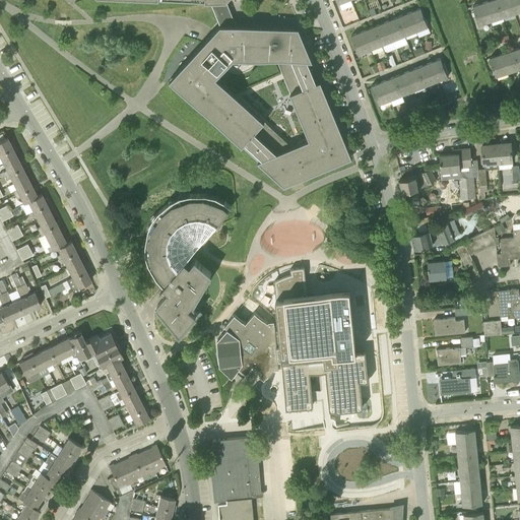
[(285,184),(289,183),(302,178),(352,156),(300,26),(237,23),(228,0),(219,0),(211,0),(221,23),(170,78),(285,184)]
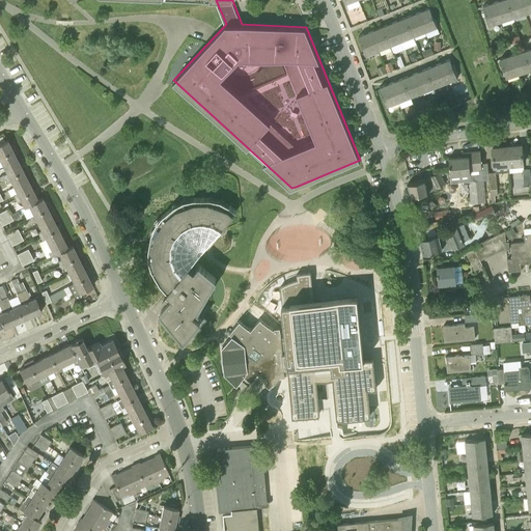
[(513,17),(507,0),(501,0),(496,2),(502,21),(503,25),(515,22),(513,17)]
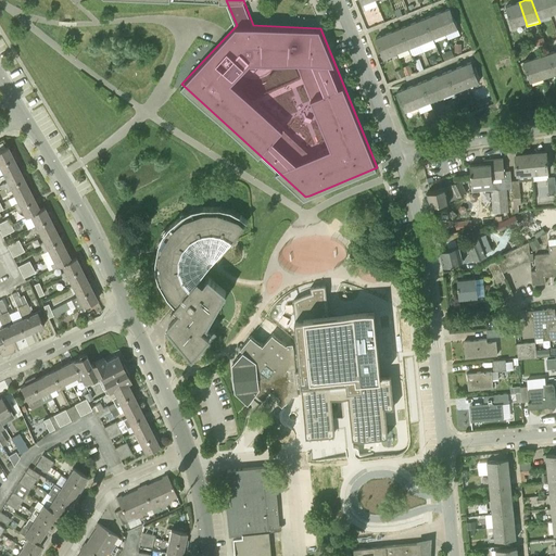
[(551,13),(545,0),(531,0),(538,17),(551,13)]
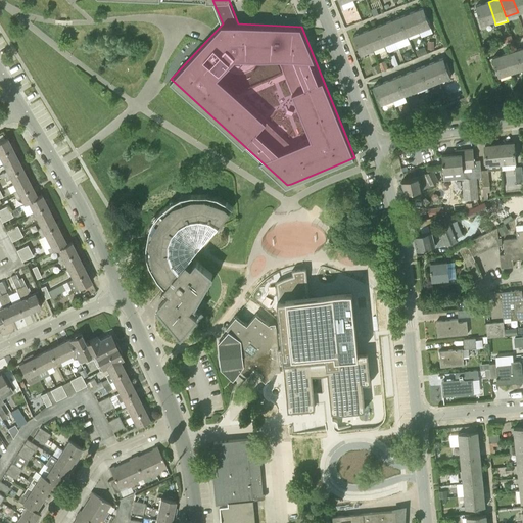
[(522,10),(522,0),(513,0),(518,12),(522,10)]
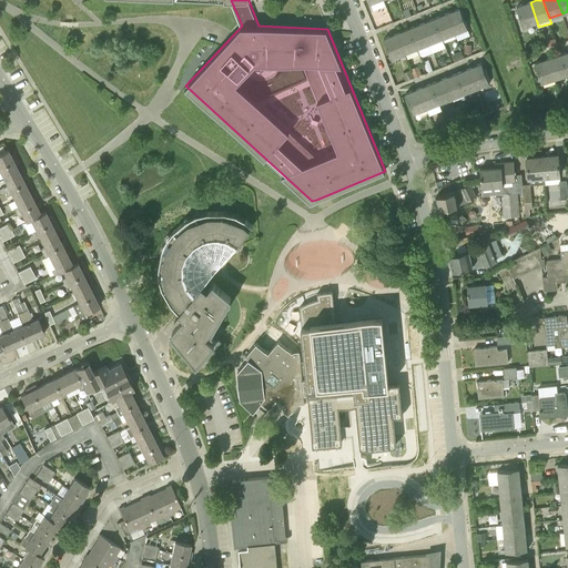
[(537,22),(530,2),(517,7),(524,27),(537,22)]
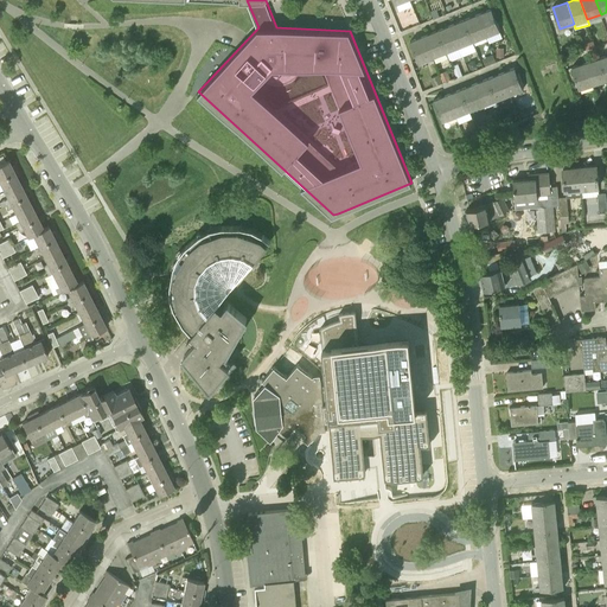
[(492,10),(478,14),(486,36),(500,30),(492,10)]
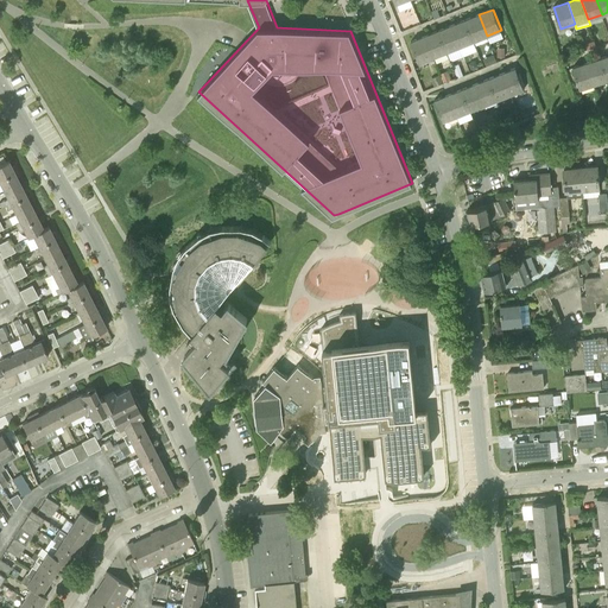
[(487,36),(479,14),(466,20),(474,40),(487,36)]
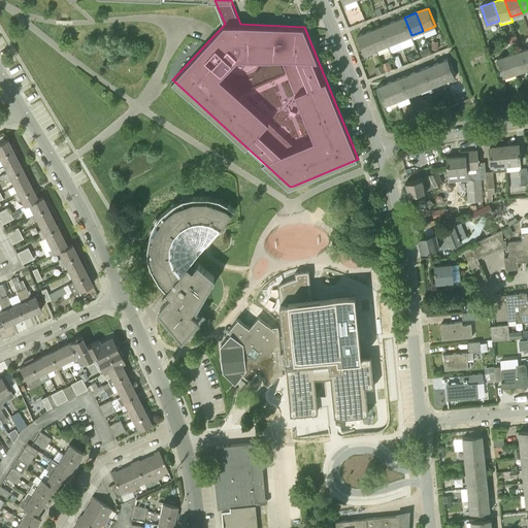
[(411,35),(404,18),(392,22),(399,40),(411,35)]
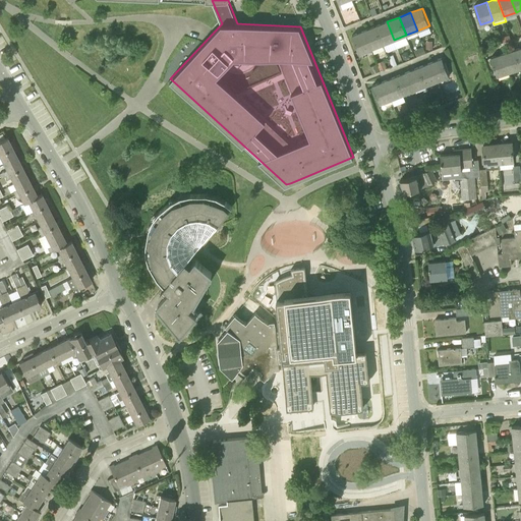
[(394,40),(387,21),(375,26),(383,44),(386,53),(398,48),(394,40)]
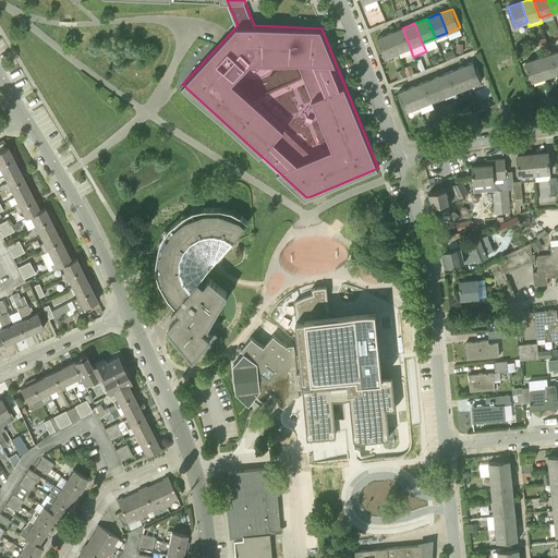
[(410,47),(402,28),(390,33),(398,52),(410,47)]
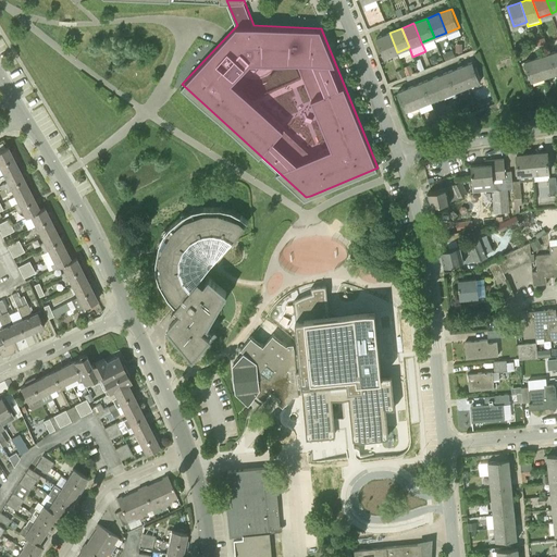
[(397,52),(390,33),(376,38),(384,57),(397,52)]
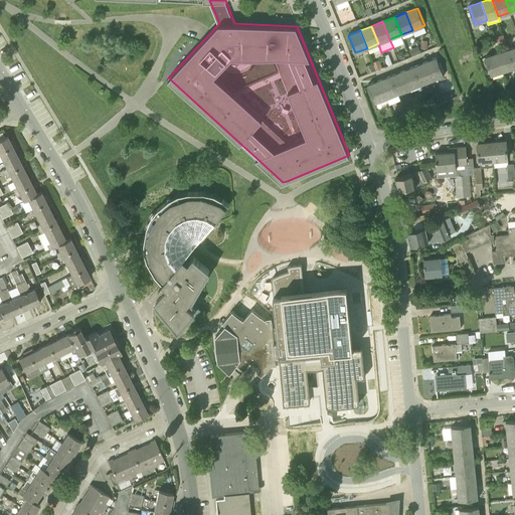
[(514,67),(509,49),(497,53),(503,71),(514,67)]
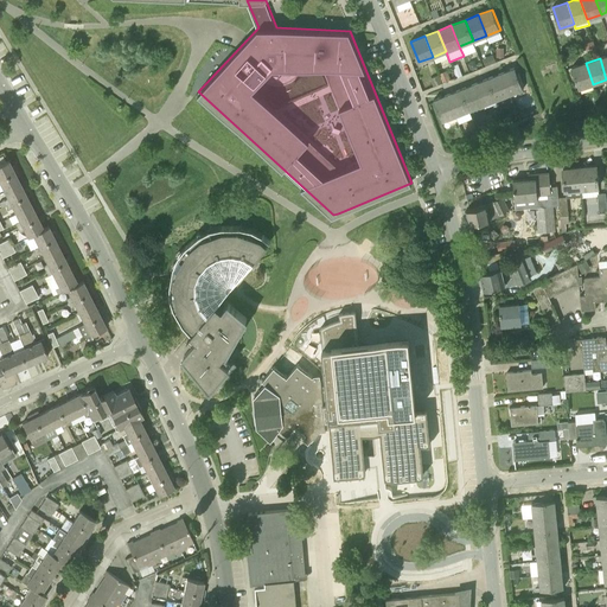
[(593,84),(586,63),(572,68),(579,89),(593,84)]
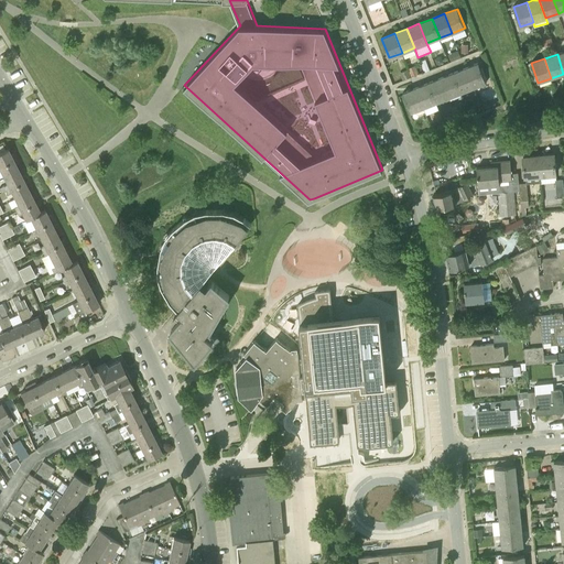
[(478,63),(465,67),(474,87),(486,83),(478,63)]
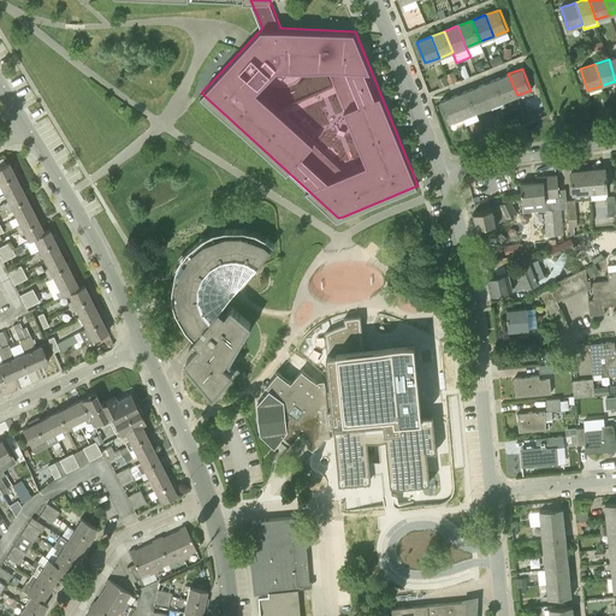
[(517,95),(508,73),(495,80),(503,101),(517,95)]
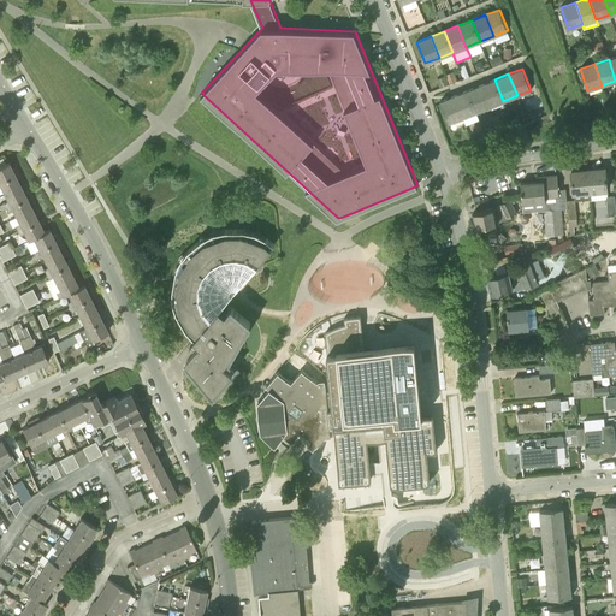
[(445,76),(437,78),(439,87),(449,84),(445,76)]
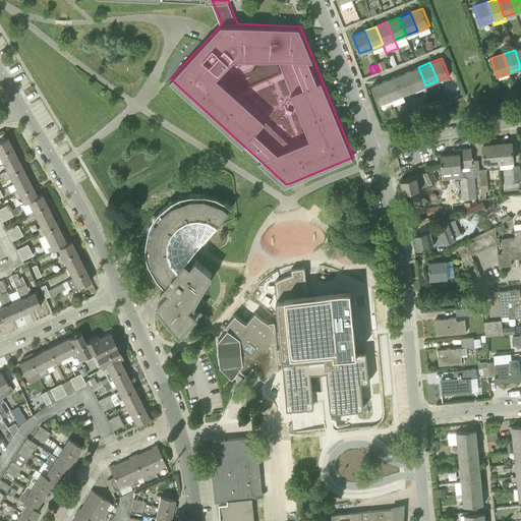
[(425,85),(418,67),(407,71),(414,90),(425,85)]
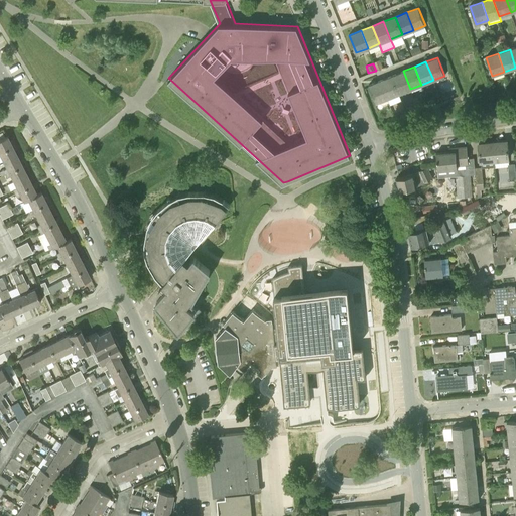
[(410,89),(403,71),(392,76),(399,94),(410,89)]
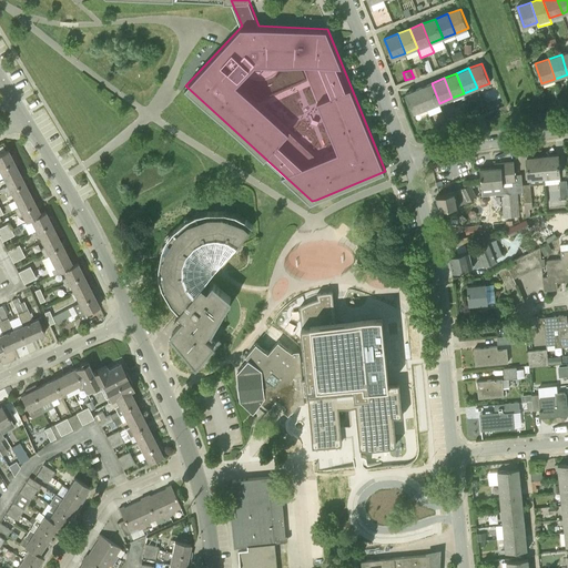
[(439,103),(432,83),(418,88),(427,108),(429,115),(442,111),(439,103)]
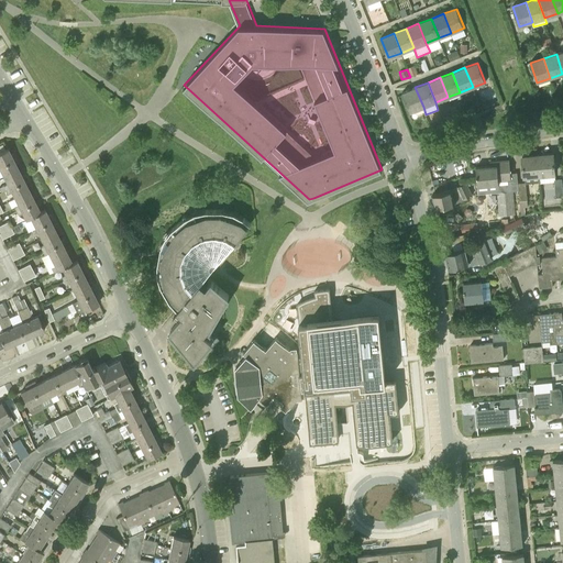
[(423,107),(415,87),(403,92),(410,112),(423,107)]
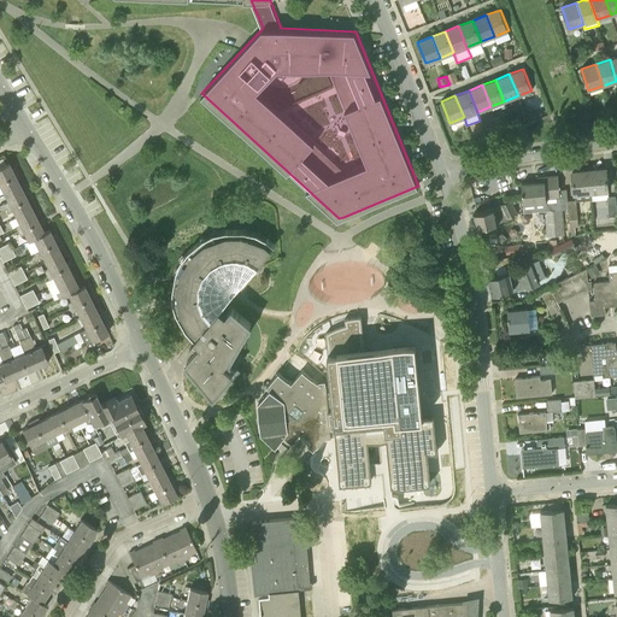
[(497,135),(493,127),(485,129),(488,139),(497,135)]
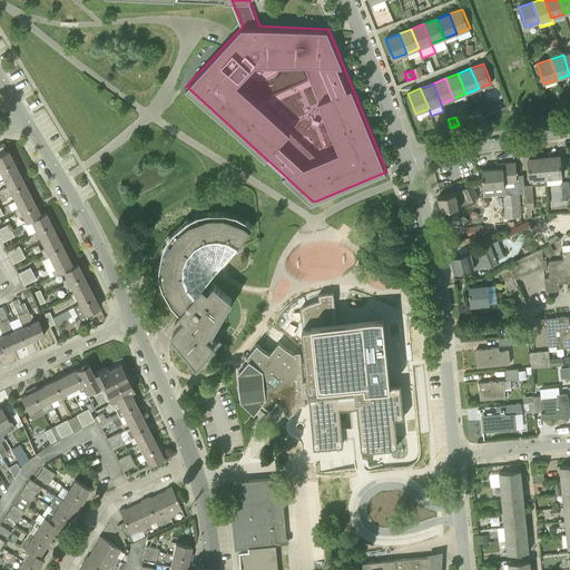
[(0,153),(0,167),(16,160),(13,155),(11,156),(8,150),(0,153)]
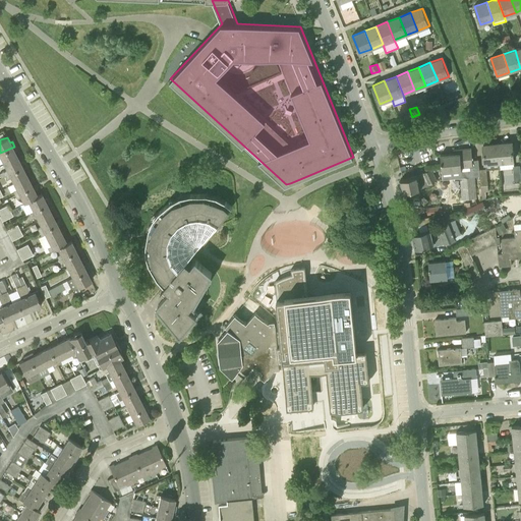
[(512,142),(498,143),(500,162),(513,161),(512,142)]
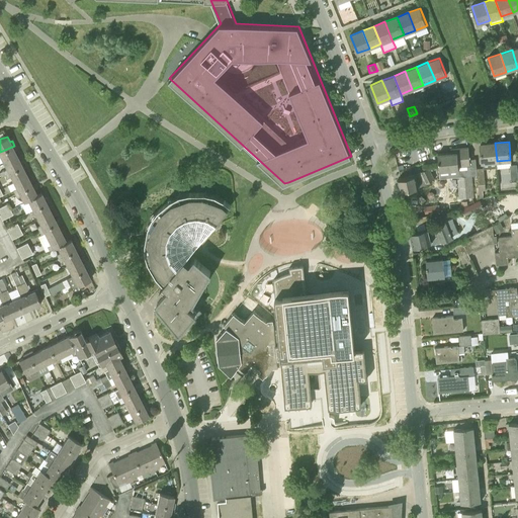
[(497,161),(495,143),(481,144),(483,163),(497,161)]
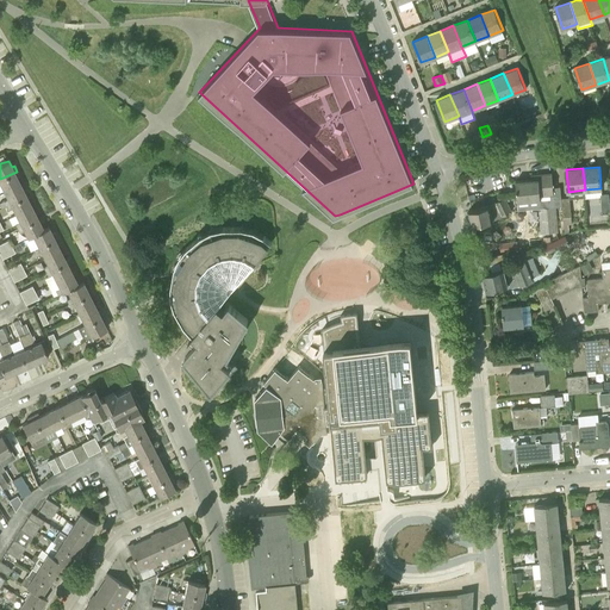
[(17,172),(0,179),(0,182),(5,192),(20,184),(17,178),(20,176),(17,172)]
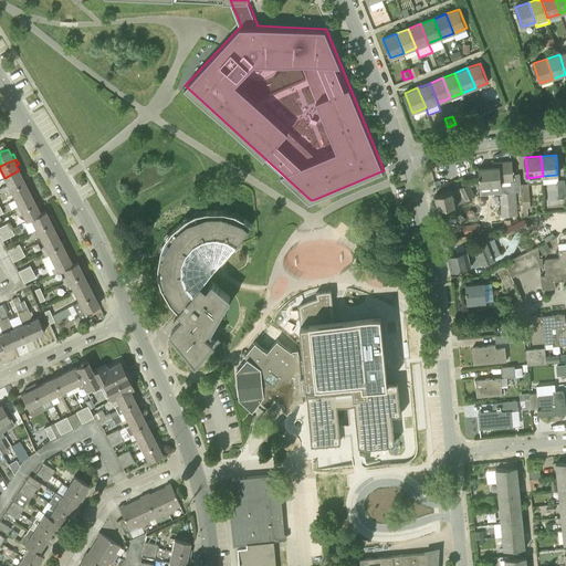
[(481,187),(502,185),(501,182),(514,180),(512,160),(499,161),(500,166),(479,168),(481,187)]
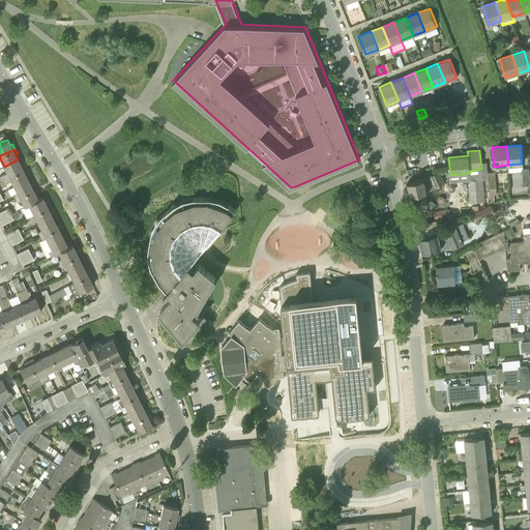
[(18,159),(4,167),(7,173),(3,175),(5,178),(23,170),(18,159)]
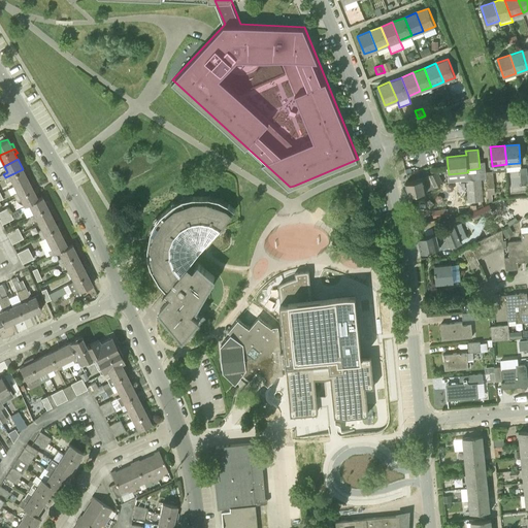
[(23,169),(5,177),(7,182),(10,179),(14,186),(28,179),(23,169)]
